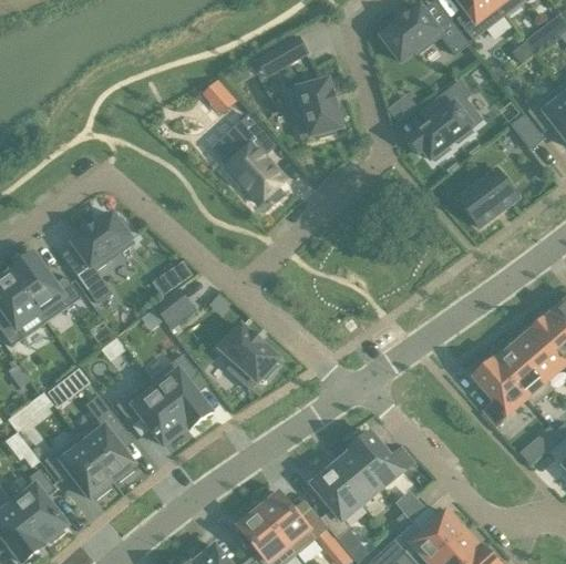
[(455,18),(472,39),(504,14),(492,0),(459,0),(466,10),(455,18)]
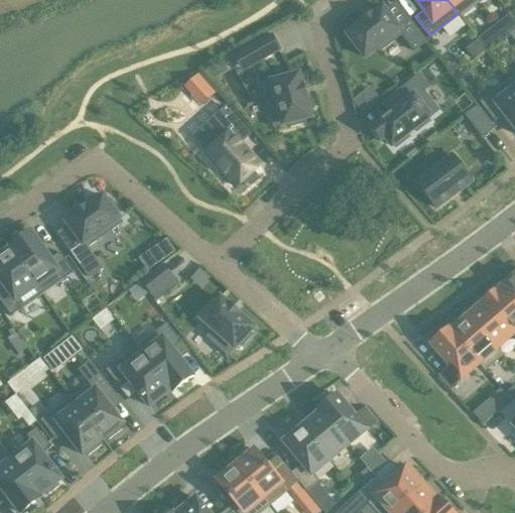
[(447,0),(459,13),(475,0),(447,0)]
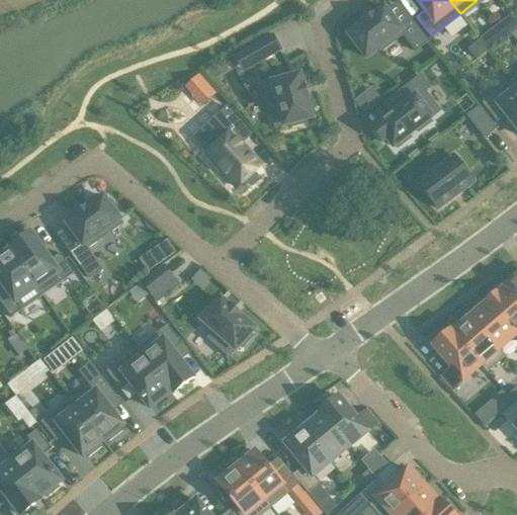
[(362,21),(348,32),(365,55),(378,45),(381,49),(403,32),(399,27),(400,26),(383,5),(374,12),(362,21)]
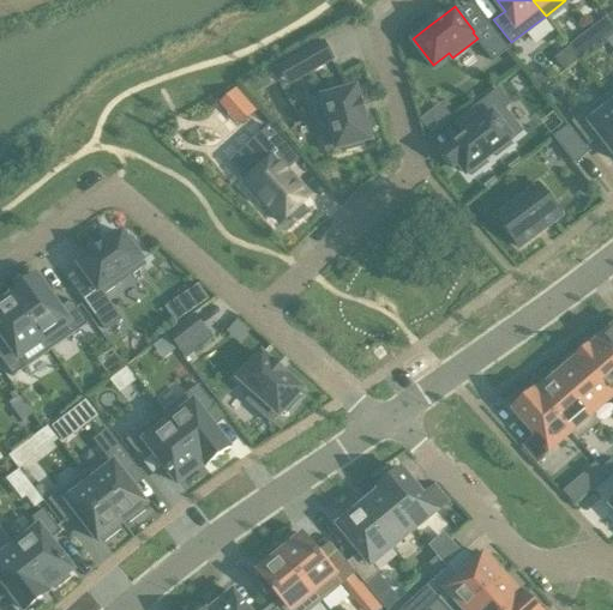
[(612,23),(606,14),(569,43),(580,55),(612,29),(612,23)]
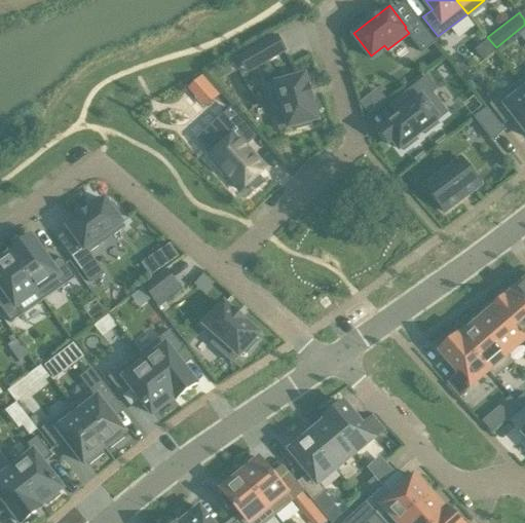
[(406,27),(405,28),(409,33),(421,50),(434,40),(417,19),(406,27)]
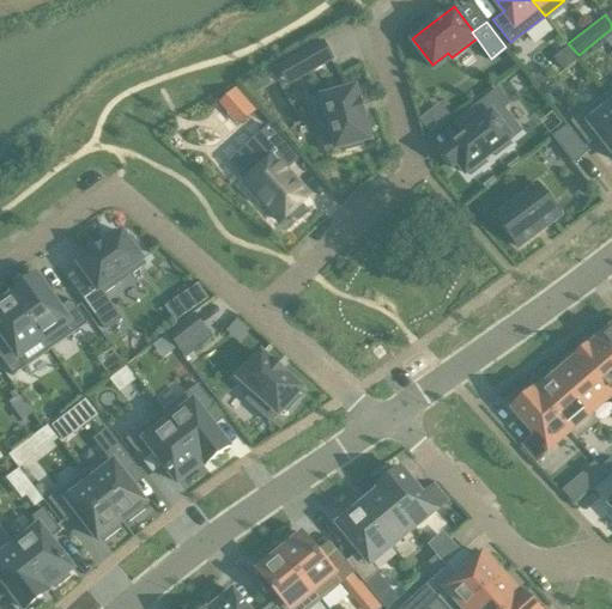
[(322,40),(295,56),(303,72),(331,55),(322,40)]
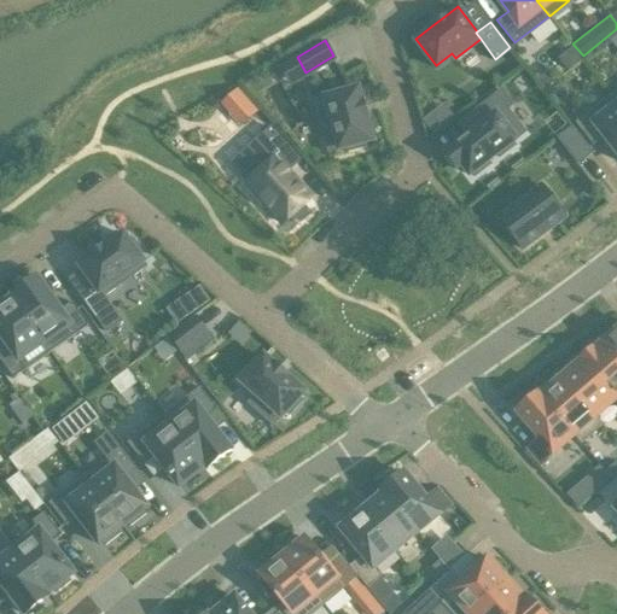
[(546,71),(536,77),(543,87),(553,80),(546,71)]
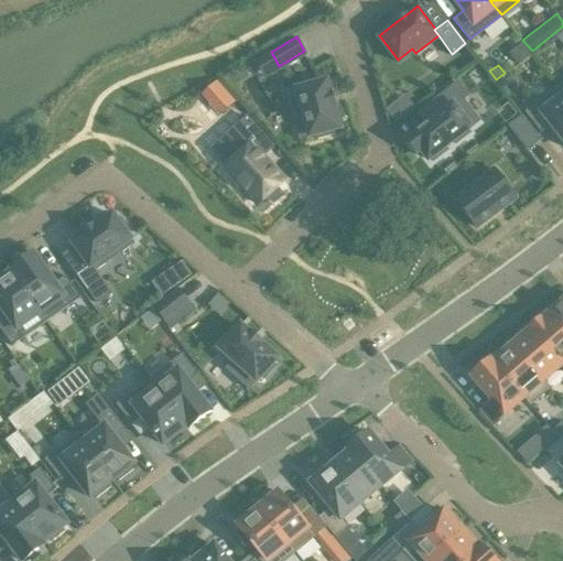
[(217,78),(201,93),(206,99),(223,85),(217,78)]
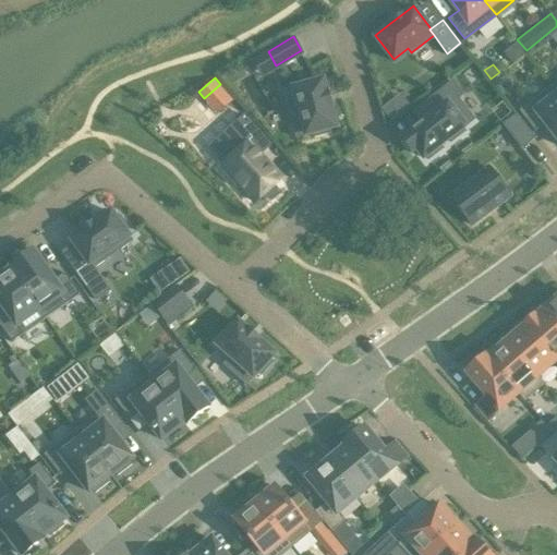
[(323,79),(282,89),(295,135),(312,131),(313,135),(329,130),(328,127),(335,124),(330,106),(326,89),(325,89),(323,79)]
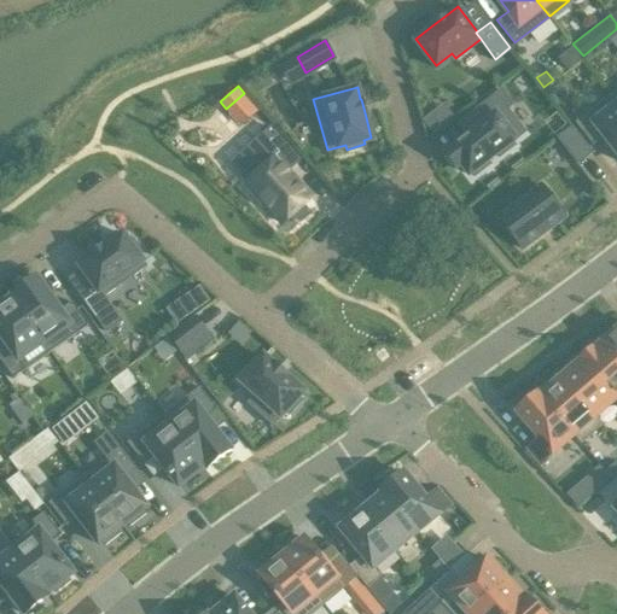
[(511,103),(500,88),(473,109),(484,121),(466,134),(444,151),(455,164),(460,161),(469,173),(471,170),(475,174),(489,162),(487,158),(496,151),(499,155),(514,144),(511,139),(524,130),(506,106),(511,103)]
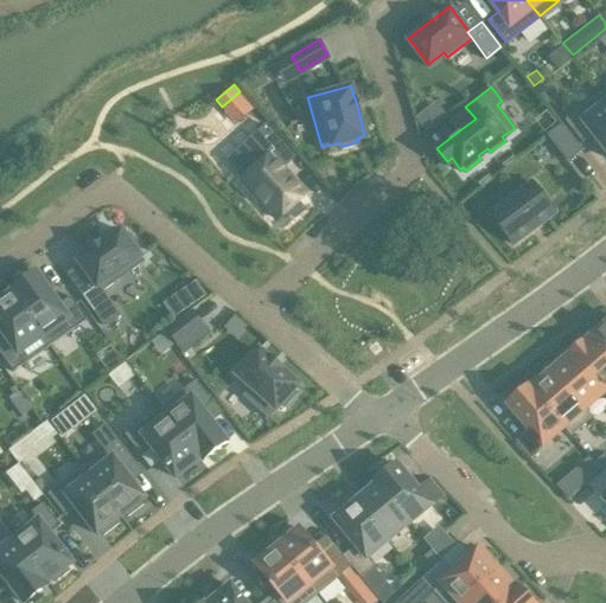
[(605,149),(605,101),(599,91),(563,117),(581,140),(592,132),(605,149)]
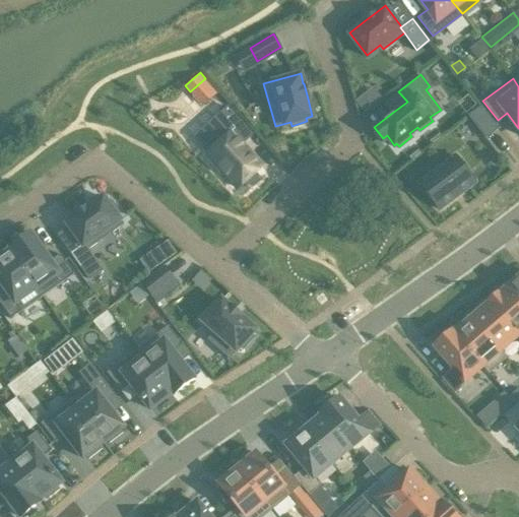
[(365,109),(382,94),(373,83),(357,98),(365,109)]
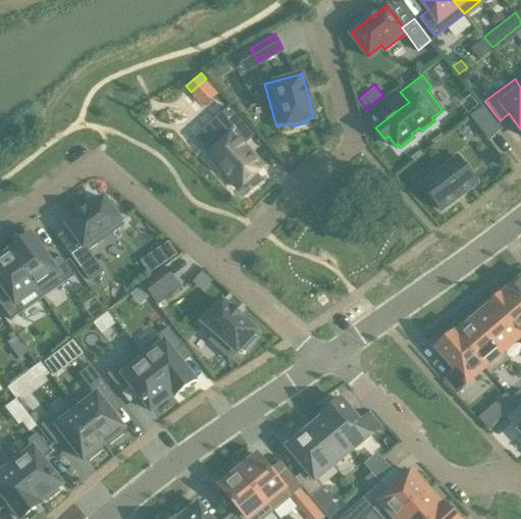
[(499,126),(482,105),(470,114),(486,136),(499,126)]
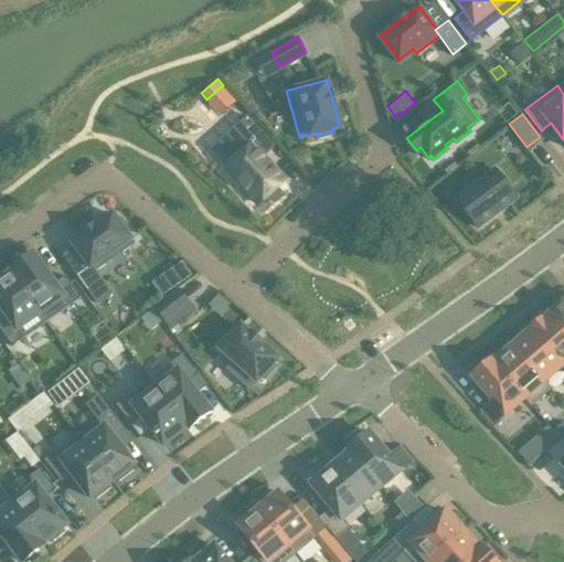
[(221,156),(217,158),(257,202),(263,197),(263,198),(265,195),(268,199),(279,189),(276,186),(278,184),(278,183),(284,179),(262,155),(273,145),(246,115),(234,126),(243,136),(221,156)]
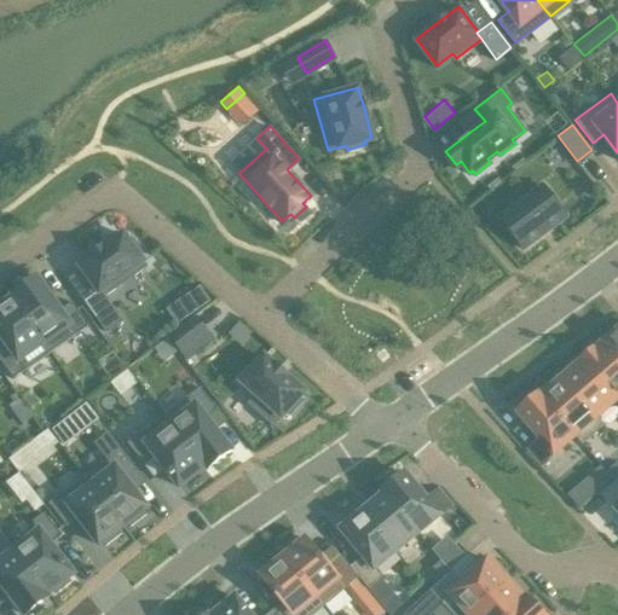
[(565,214),(542,184),(500,215),(504,222),(503,222),(517,241),(518,239),(523,247),(565,214)]
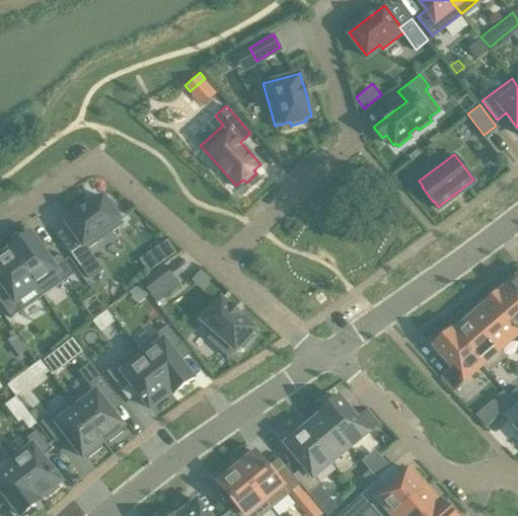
[(75,234),(64,241),(88,276),(101,268),(86,246),(122,222),(116,213),(119,211),(109,198),(106,200),(102,195),(98,198),(96,194),(89,200),(91,203),(66,220),(69,225),(75,234)]
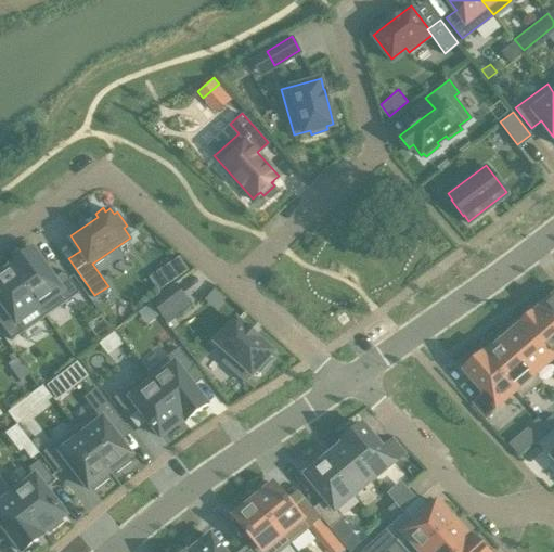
[(33,247),(11,262),(12,265),(11,266),(44,315),(78,291),(64,269),(53,277),(33,247)]
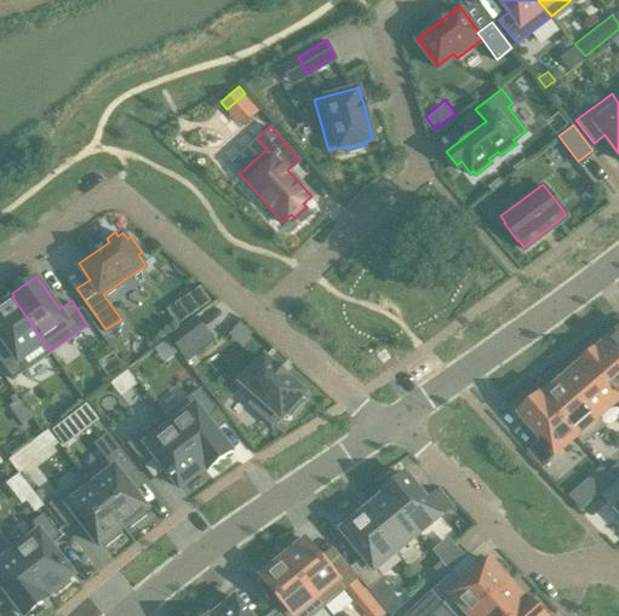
[(199,285),(188,292),(199,308),(210,299),(199,285)]
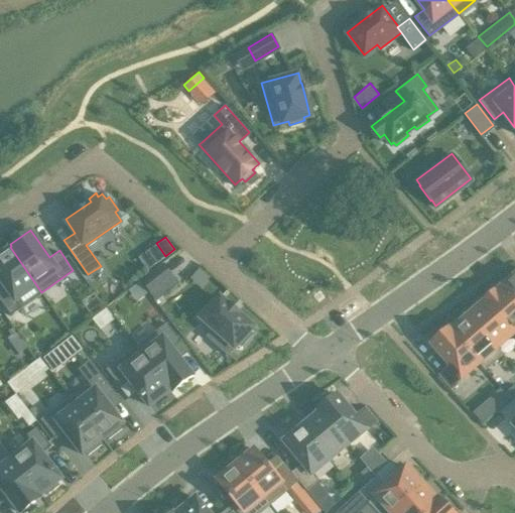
[(10,247),(0,253),(0,278),(6,287),(0,291),(0,298),(10,313),(41,292),(10,247)]
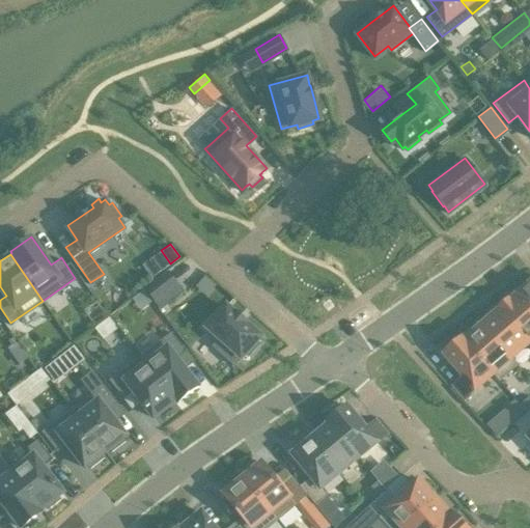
[(168,271),(145,288),(160,307),(183,289),(168,271)]
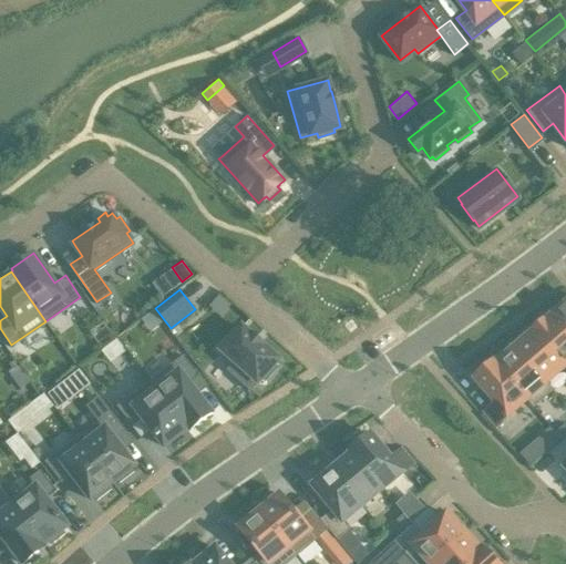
[(565,299),(553,311),(565,326),(565,299)]
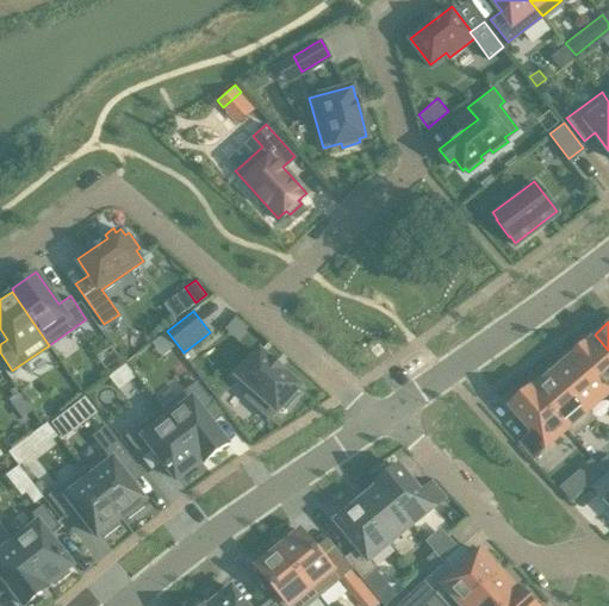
[(608,350),(595,335),(585,343),(585,342),(573,353),(608,391),(608,389),(608,350)]
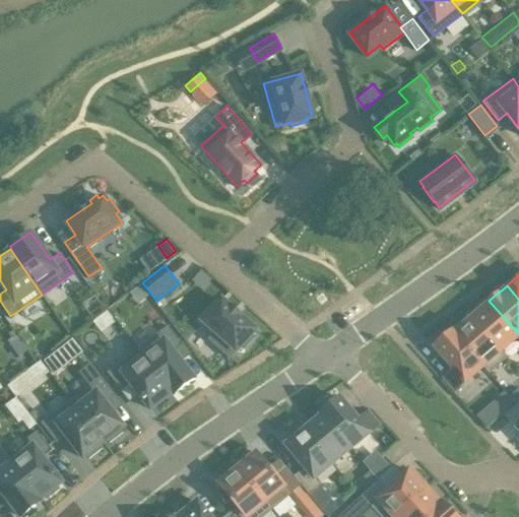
[(220,298),(202,319),(214,330),(208,337),(229,357),(240,344),(243,347),(253,335),(250,332),(254,327),(220,298)]
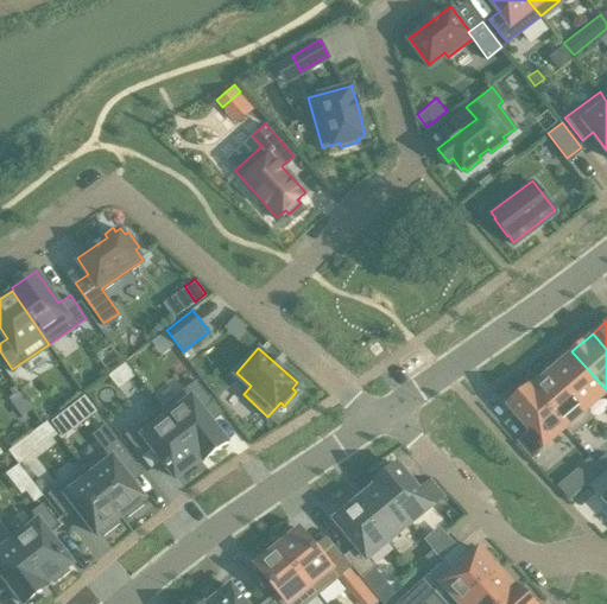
[(606,389),(571,351),(570,351),(571,353),(551,369),(585,408),(586,407),(606,389)]
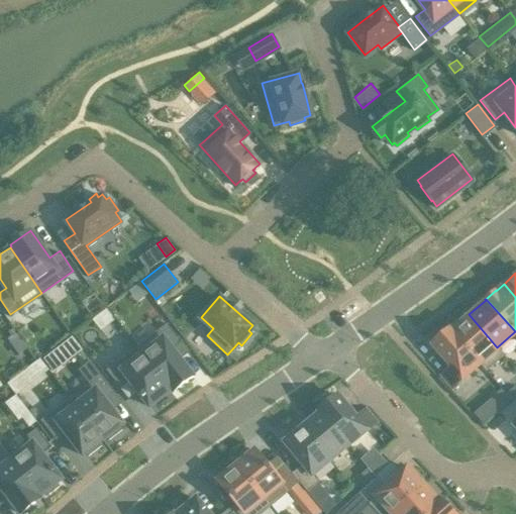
[(504,353),(498,346),(497,347),(469,314),(452,328),(451,329),(480,362),(479,363),(485,370),(486,370),(486,369),(503,354),(504,353)]
